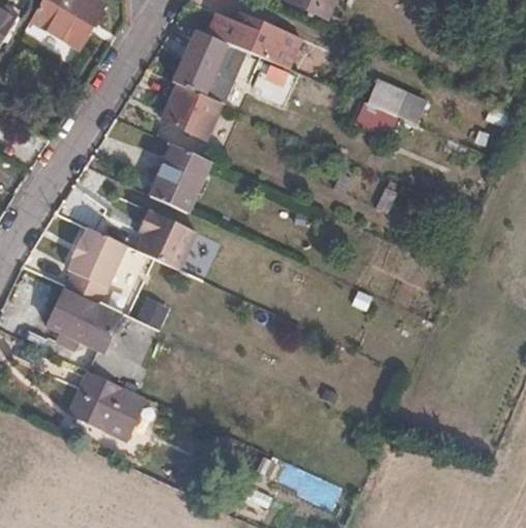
[(104,6),(93,0),(41,0),(30,19),(78,49),(104,6)]
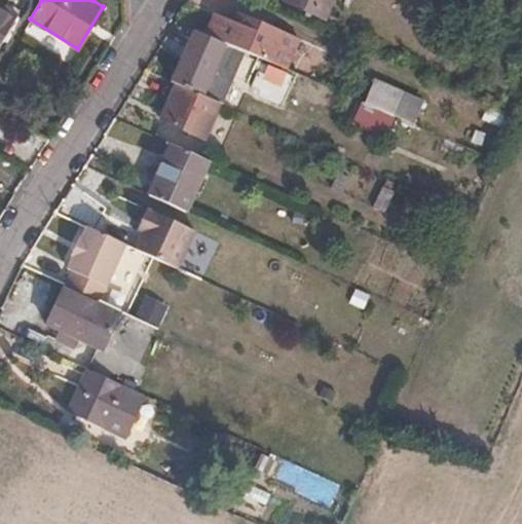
[(283,0),(283,1),(321,16),(327,0),(283,0)]
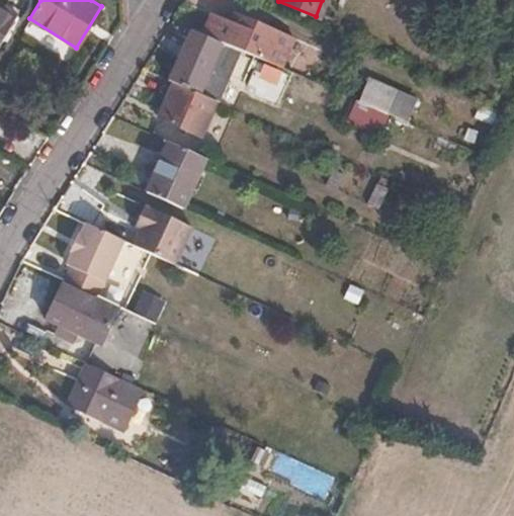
[(0,43),(17,14),(0,3),(0,43)]
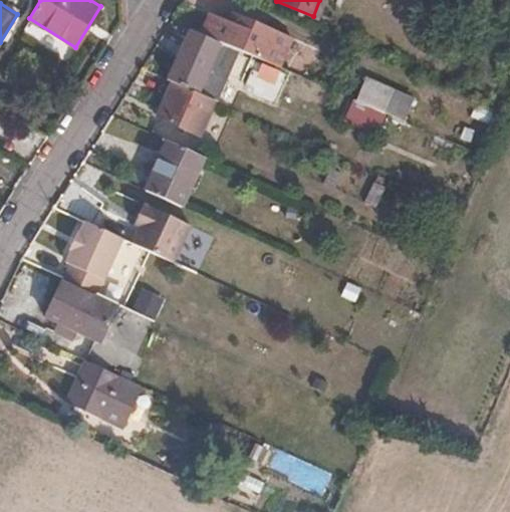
[(290,34),(231,9),(227,19),(209,11),(200,31),(278,65),(290,34)]
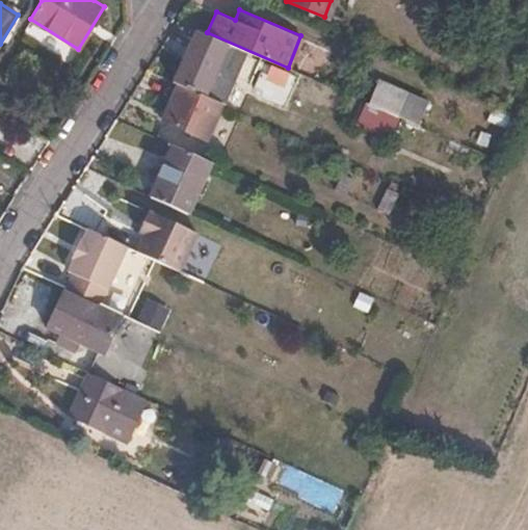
[(178,85),(205,98),(221,104),(242,52),(193,31),(172,82),(178,85)]
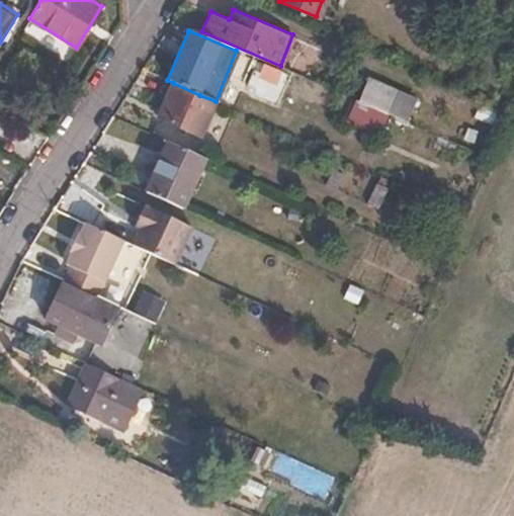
[(287,85),(253,70),(246,89),(280,103),(287,85)]
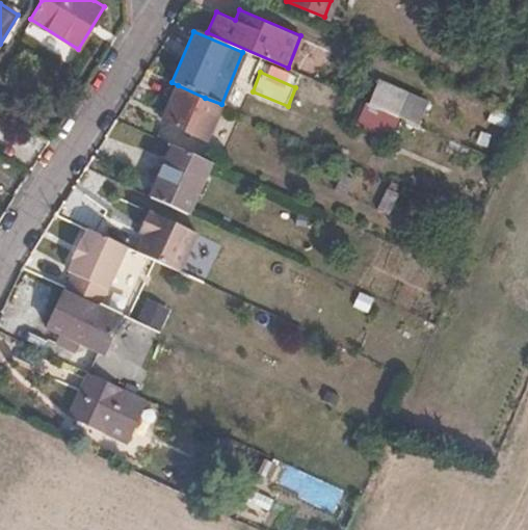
[(221,104),(205,98),(178,85),(162,122),(206,141),(222,105),(221,104)]
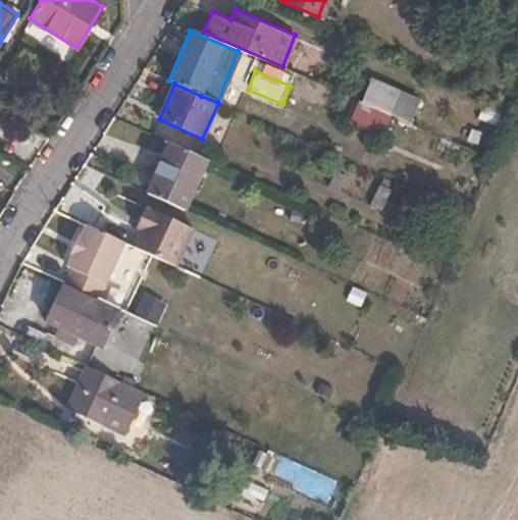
[(392,93),(371,85),(363,103),(383,112),(390,97),(392,93)]
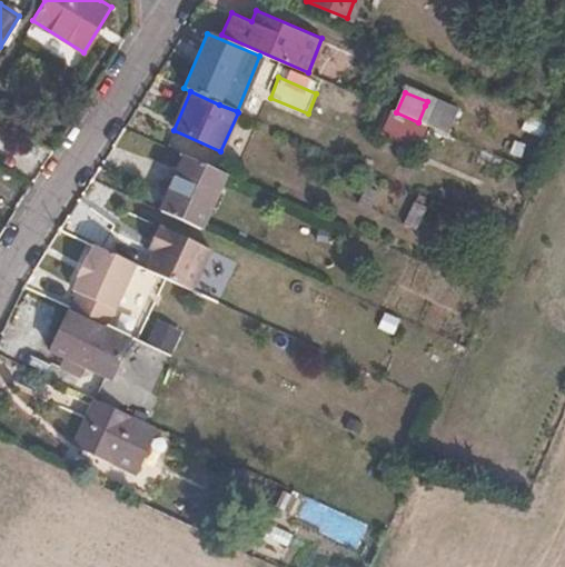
[(447,116),(425,106),(418,122),(440,131),(447,116)]
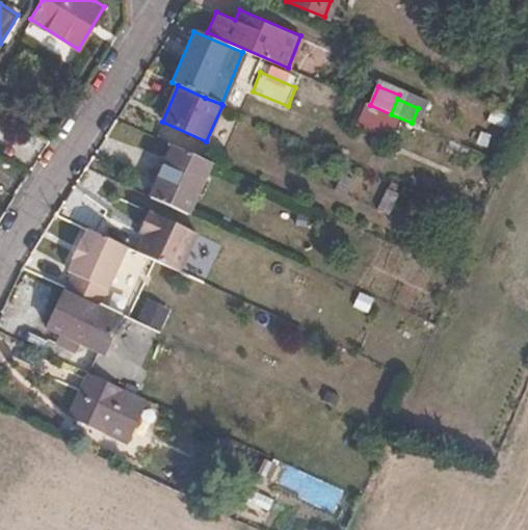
[(376,113),(369,109),(361,129),(367,133),(376,113)]
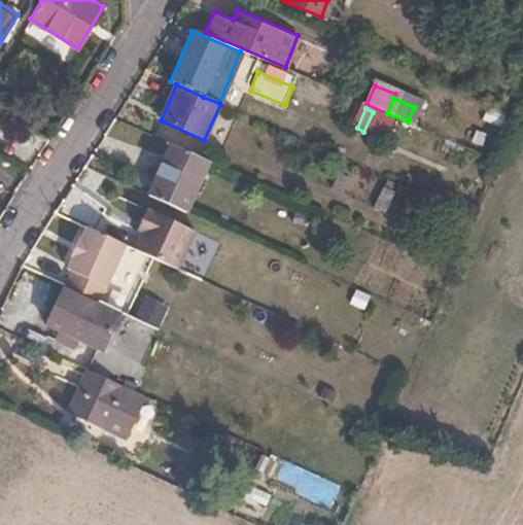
[(209,162),(171,145),(151,187),(190,204),(209,162)]
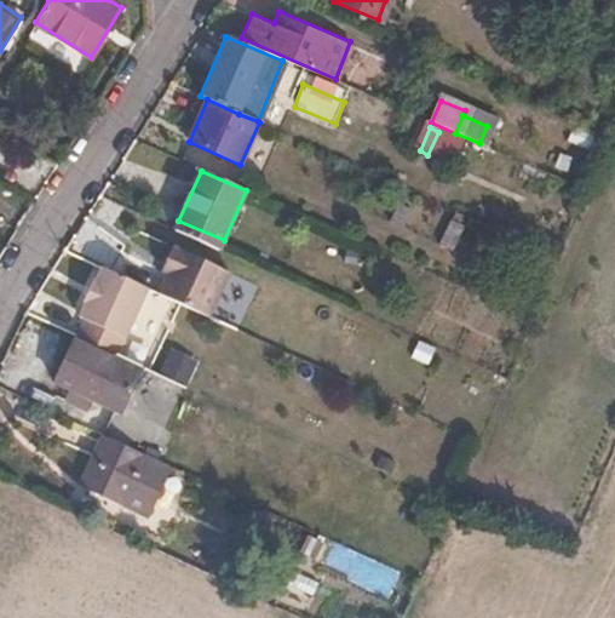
[(234,259),(176,233),(165,258),(170,261),(155,295),(207,318),(234,259)]
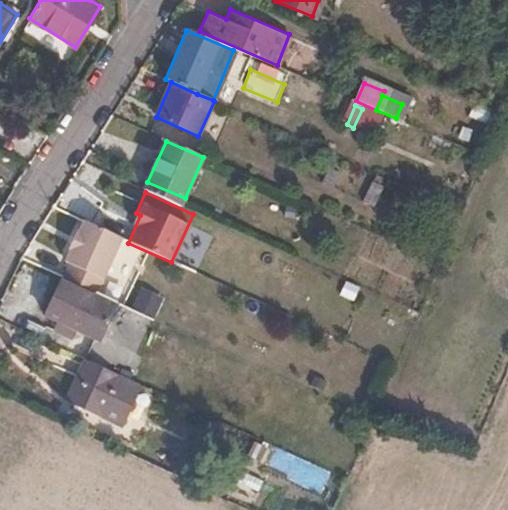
[(122,240),(83,222),(78,234),(73,233),(65,251),(69,253),(64,264),(70,267),(65,278),(97,293),(122,240)]
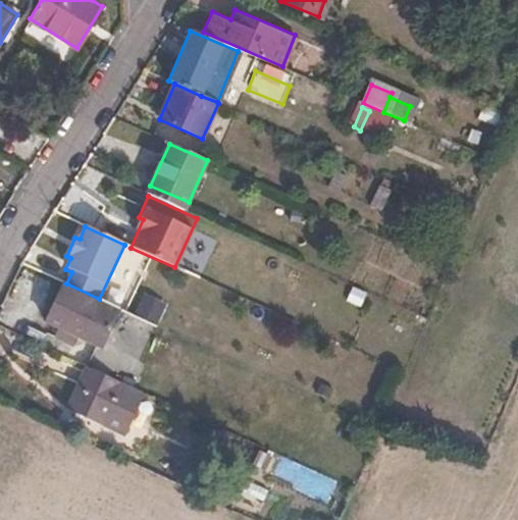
[(97,302),(61,286),(45,321),(58,327),(54,336),(64,341),(67,332),(82,339),(97,302)]
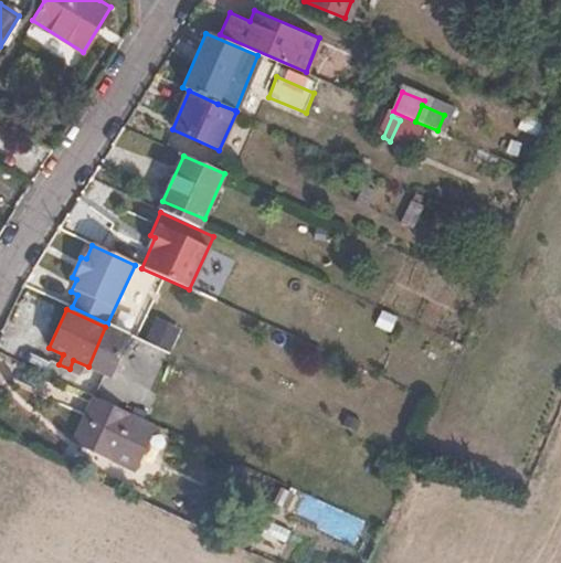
[(175,353),(151,343),(144,361),(166,371),(175,353)]
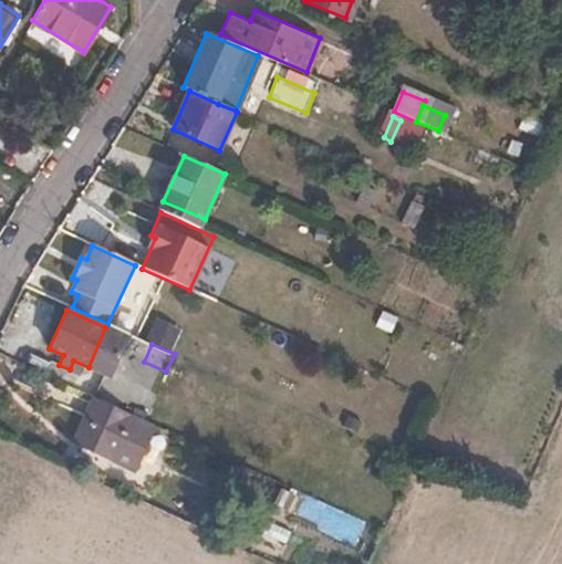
[(95,385),(91,395),(135,415),(139,405),(95,385)]
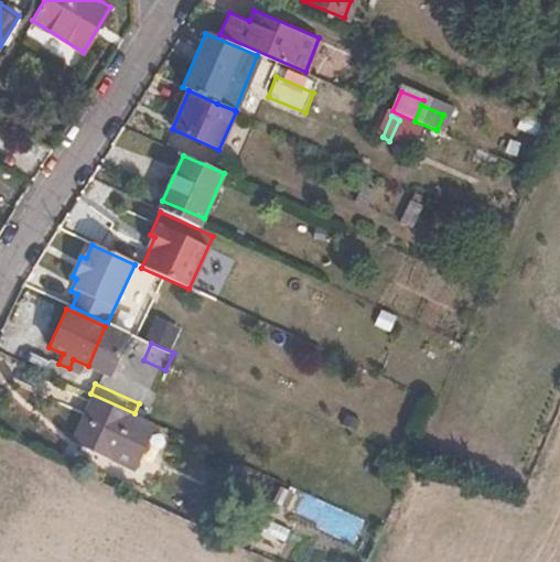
[(151,421),(135,413),(90,393),(70,440),(130,467),(151,421)]
